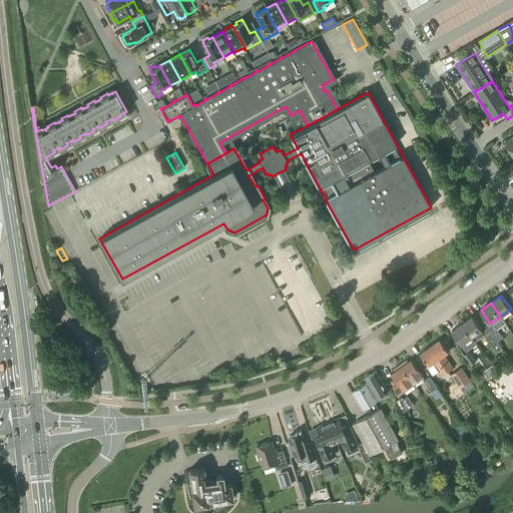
[(484,330),(483,329),(486,327),(477,313),(462,324),(472,337),(475,342),(484,335),(497,353),(499,352),(505,361),(508,358),(487,328),(484,330)]
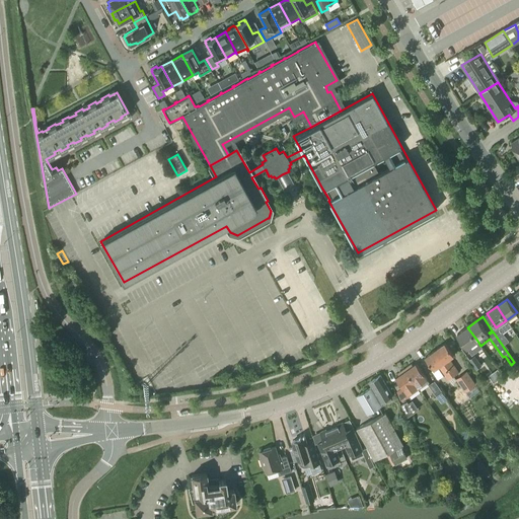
[(457,335),(467,348),(477,341),(467,327),(457,335)]
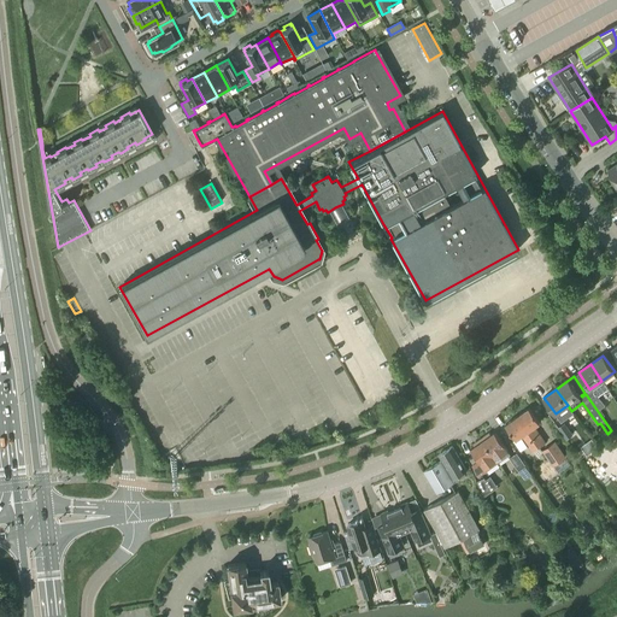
[(597,409),(603,404),(592,391),(586,394),(611,430),(612,430),(597,409)]
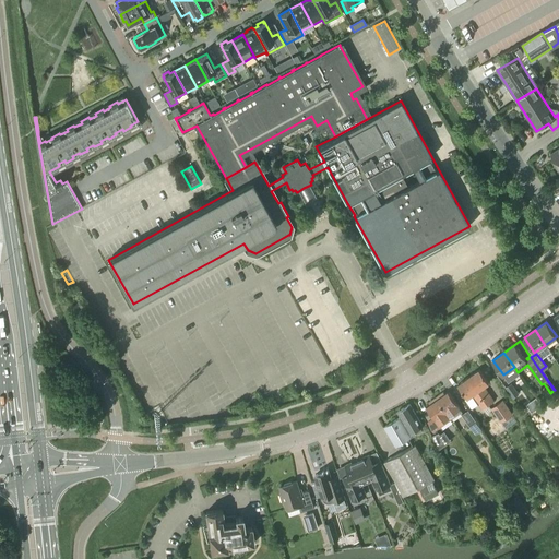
[(468,378),(488,405),(495,401),(484,387),(489,383),(479,370),(468,378)]
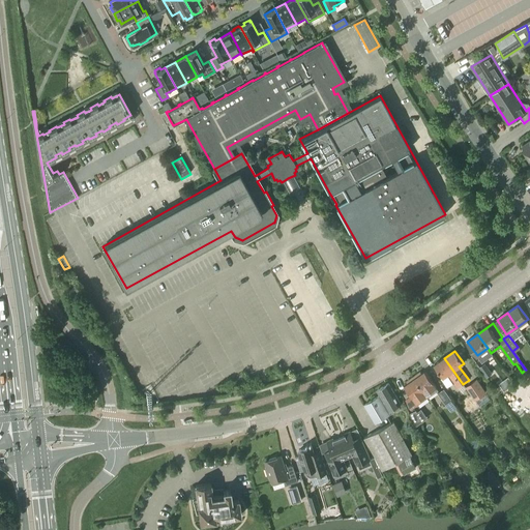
[(472,413),(474,416),(482,411),(475,401),(471,395),(466,388),(463,384),(444,358),(434,365),(443,378),(447,374),(458,388),(460,386),(468,399),(462,404),(470,415),(472,413)]
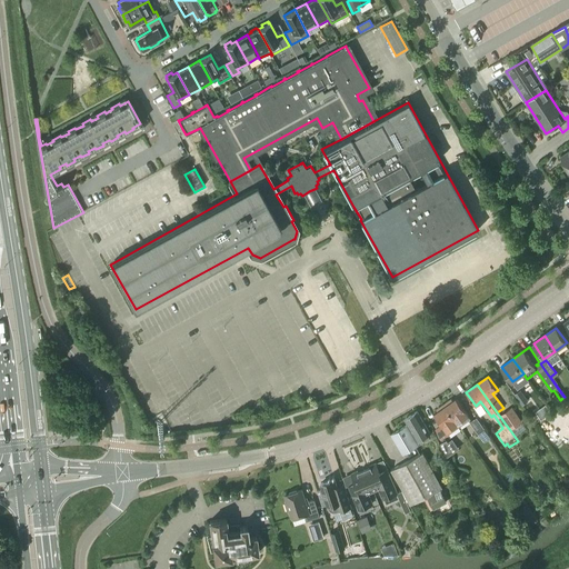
[(521,390),(516,395),(523,405),(529,401),(521,390)]
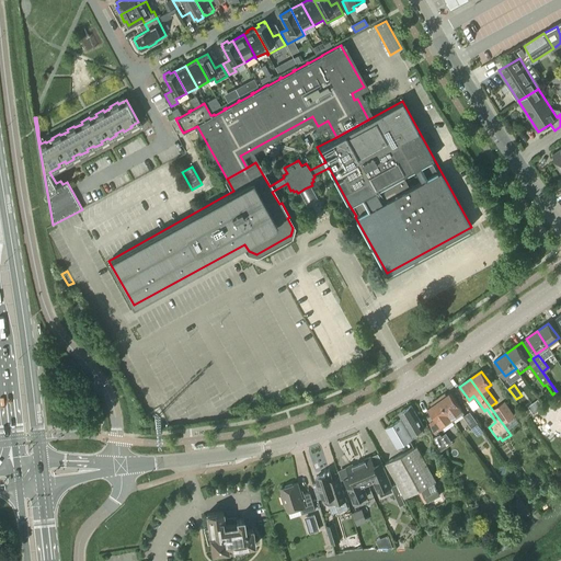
[(451,419),(462,411),(449,393),(446,396),(444,395),(437,399),(451,419)]
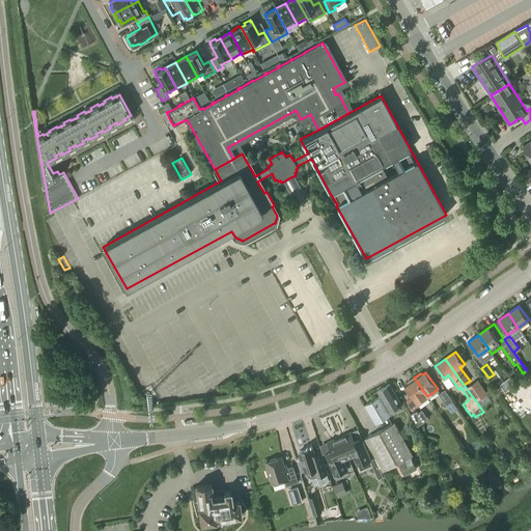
[(406,387),(412,396),(406,400),(408,402),(410,408),(412,411),(428,398),(427,397),(427,396),(414,378),(408,383),(409,384),(406,387)]
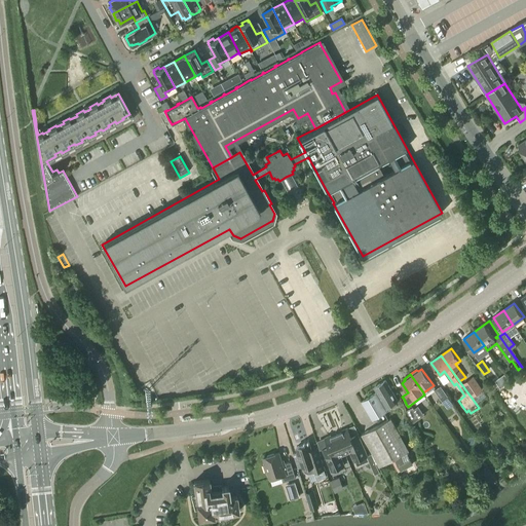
[(473,377),(462,384),(472,398),(482,389),(473,377)]
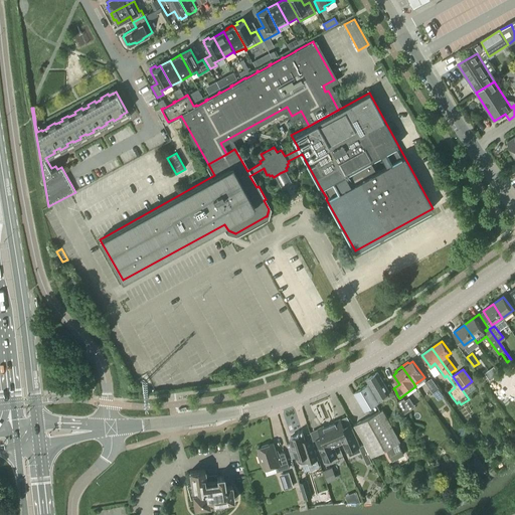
[(377,373),(366,379),(369,385),(353,394),(364,411),(380,401),(378,398),(388,392),(377,373)]
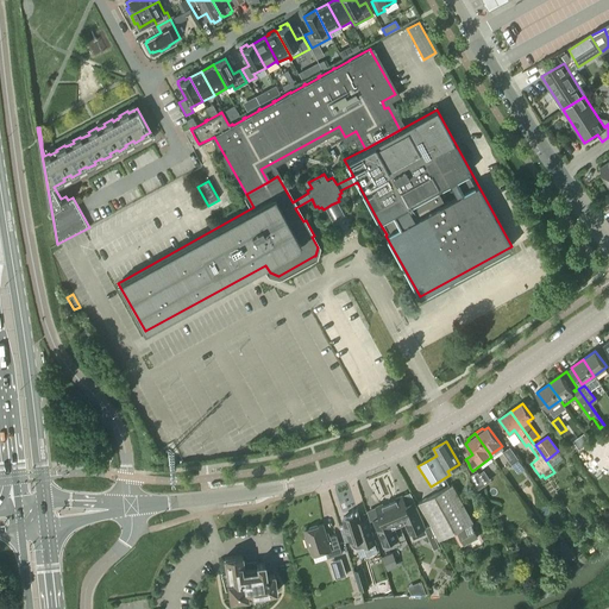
[(510,447),(502,452),(513,466),(520,460),(510,447)]
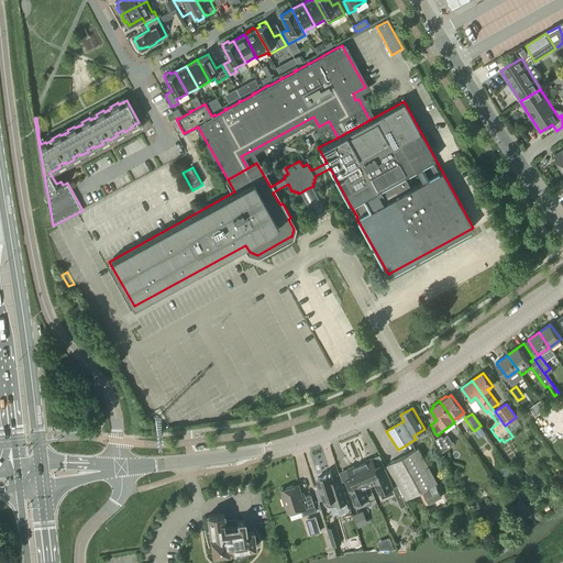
[(446,448),(442,435),(434,439),(440,451),(446,448)]
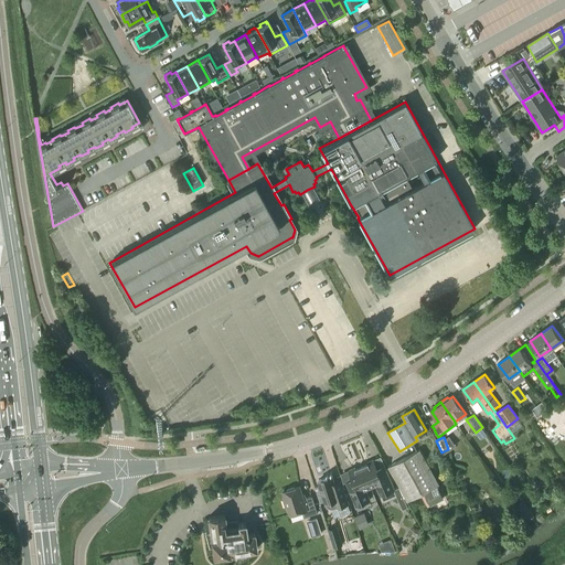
[(423,493),(437,486),(439,484),(419,449),(393,464),(388,467),(407,502),(423,493)]
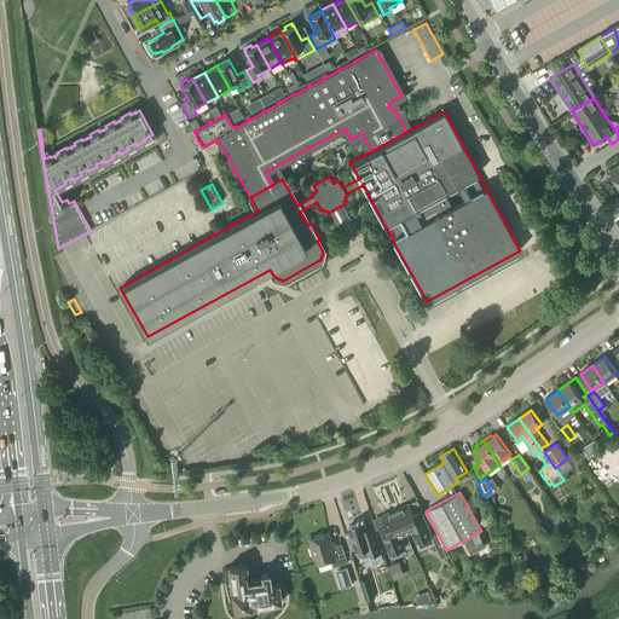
[(417,539),(422,542),(432,537),(421,512),(414,514),(409,504),(403,507),(403,508),(395,512),(405,536),(414,532),(417,539)]
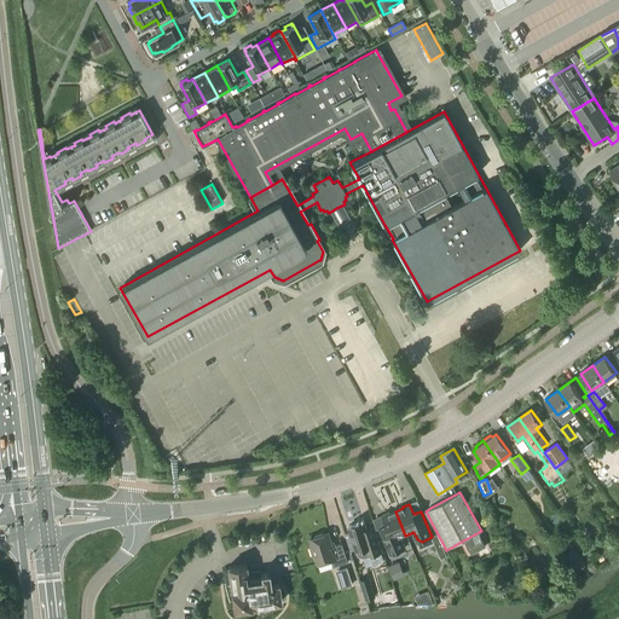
[(400,550),(403,545),(399,538),(405,536),(395,512),(389,514),(389,513),(382,515),(387,526),(379,530),(391,555),(400,550)]
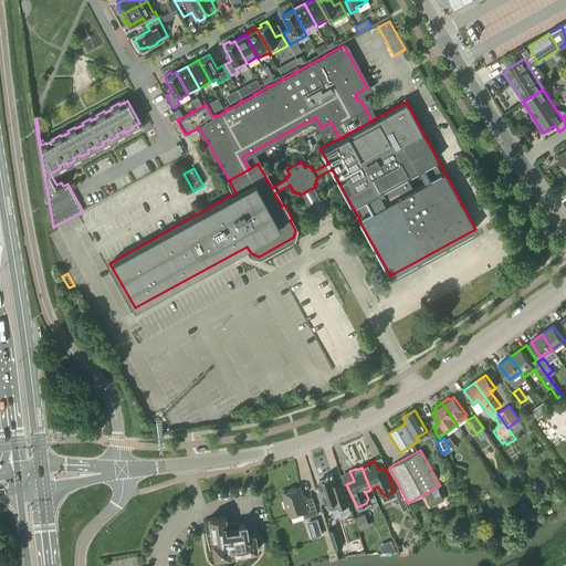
[(318,481),(327,505),(328,509),(331,510),(334,510),(349,505),(344,490),(337,492),(333,477),(318,481)]
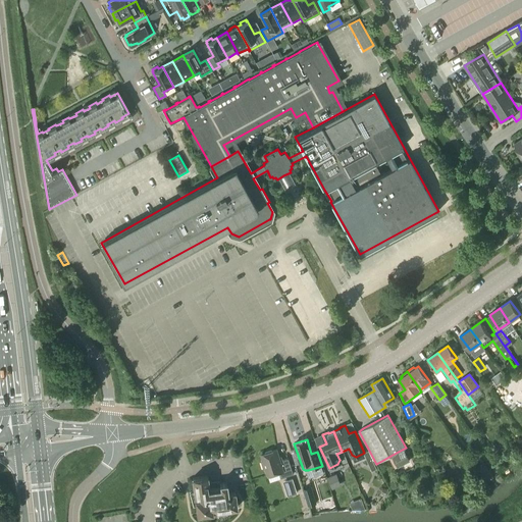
[(410,460),(404,449),(390,456),(398,468),(410,460)]
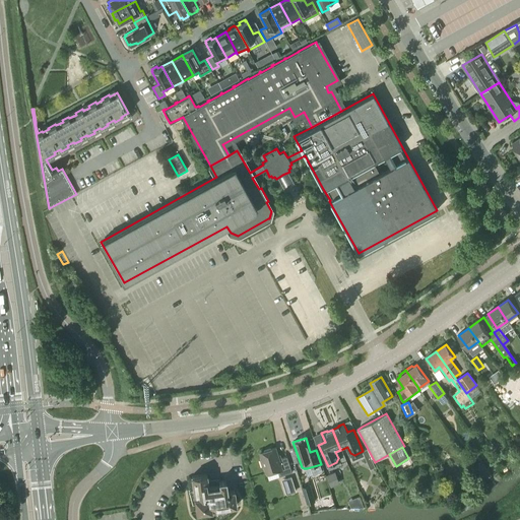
[(279,476),(293,472),(287,457),(279,459),(276,448),(260,453),(262,460),(261,460),(263,467),(264,467),(267,473),(277,470),(279,476)]
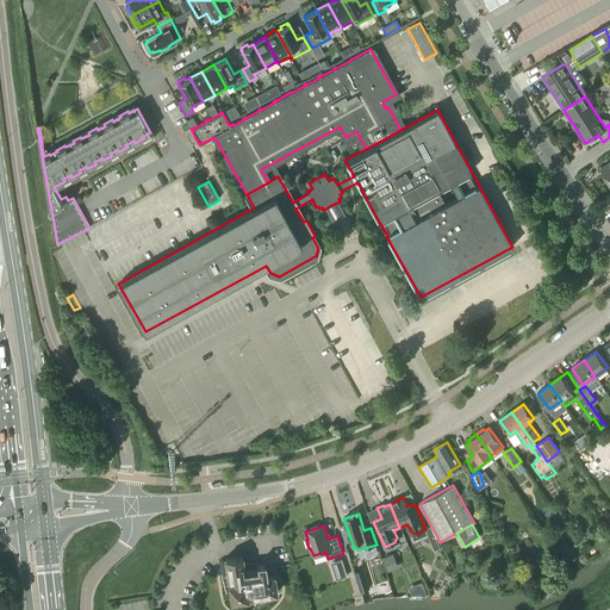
[(435,536),(429,539),(434,551),(440,548),(435,536)]
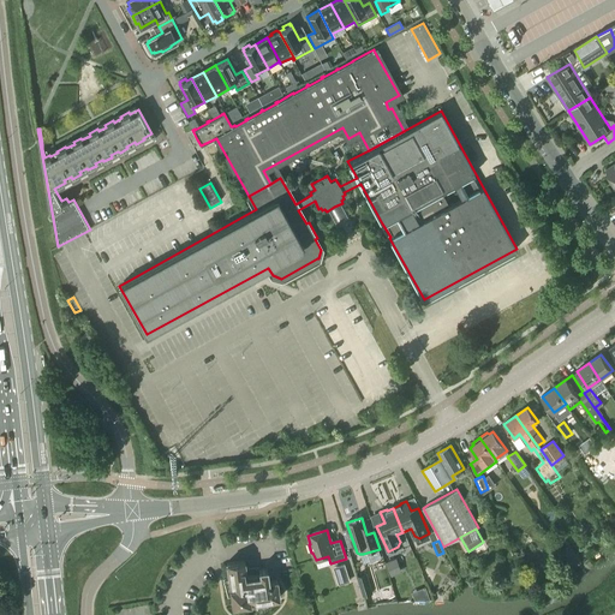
[(574,568),(581,563),(569,547),(562,553),(574,568)]
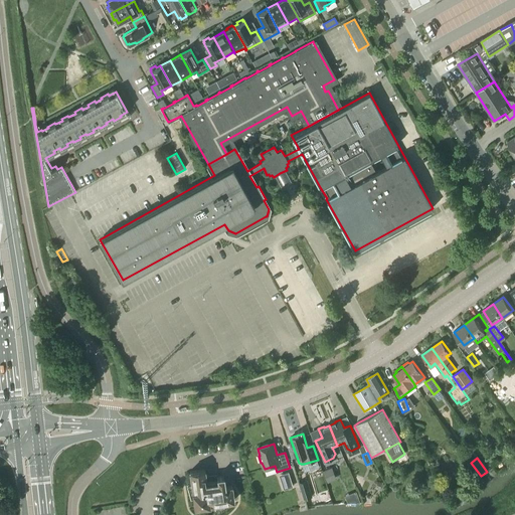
[(323,472),(327,481),(334,478),(330,469),(323,472)]
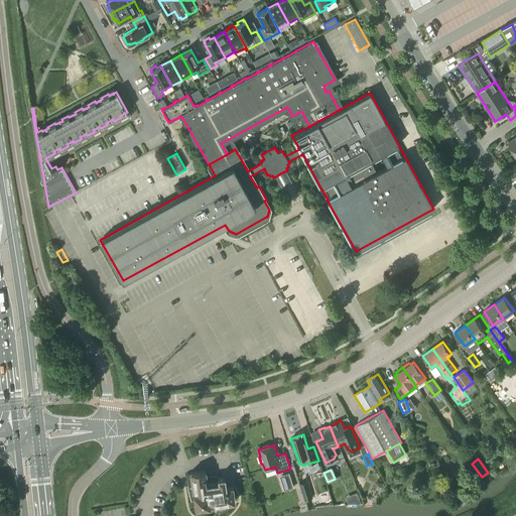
[(189,473),(195,507),(235,502),(232,486),(226,487),(224,477),(207,479),(206,471),(189,473)]
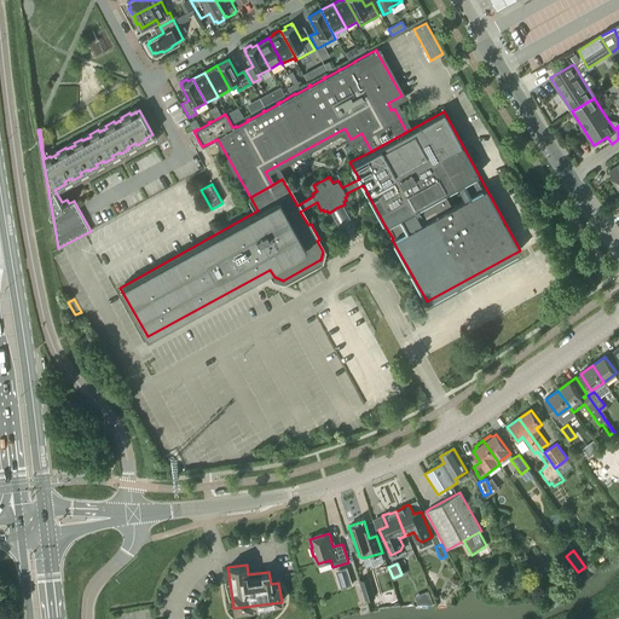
[(348,570),(335,573),(340,590),(353,586),(348,570)]
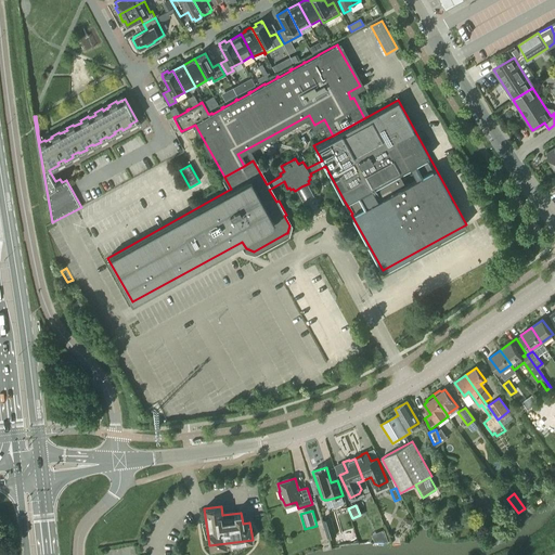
[(327,539),(337,536),(331,518),(322,520),(327,539)]
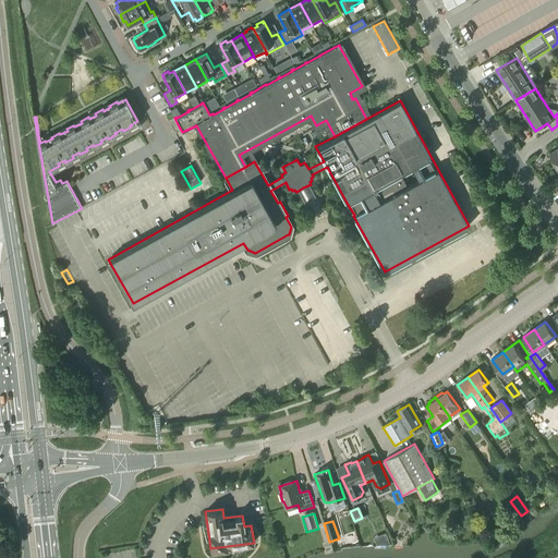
[(386,534),(373,540),(376,546),(391,546),(386,534)]
